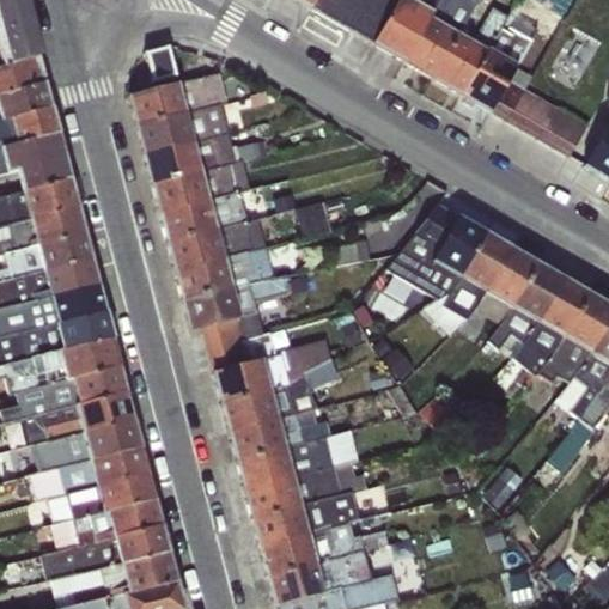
[(0,0),(0,1),(14,43),(35,38),(25,0),(0,0)]
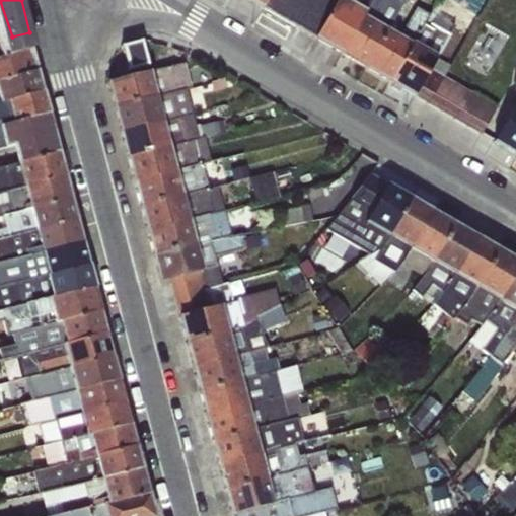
[(269,0),(266,5),(316,35),(337,0),(269,0)]
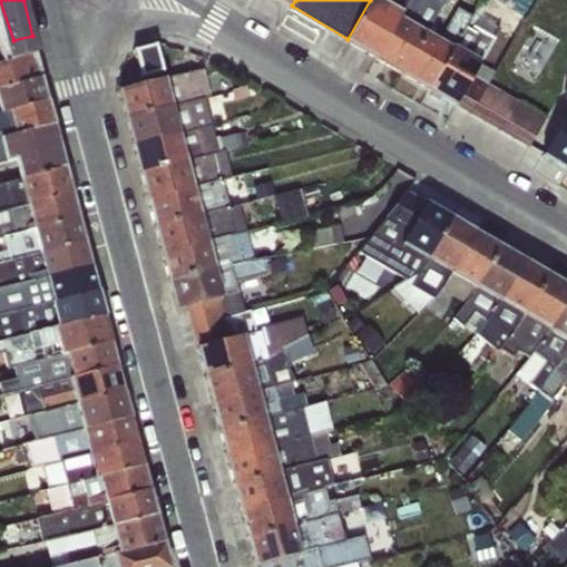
[(370,0),(348,39),(378,56),(403,15),(406,10),(404,10),(387,0),(370,0)]
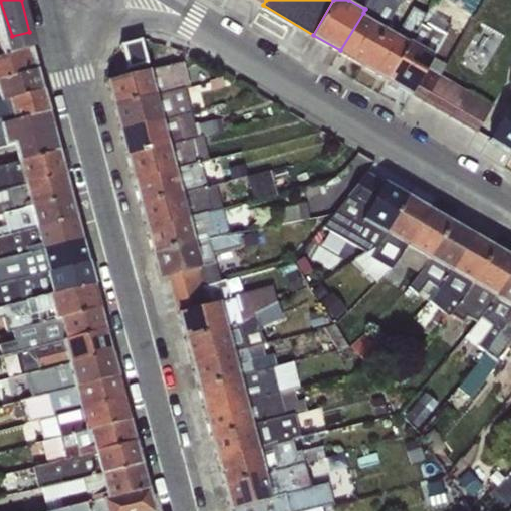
[(348,0),(364,9),(368,0),(348,0)]
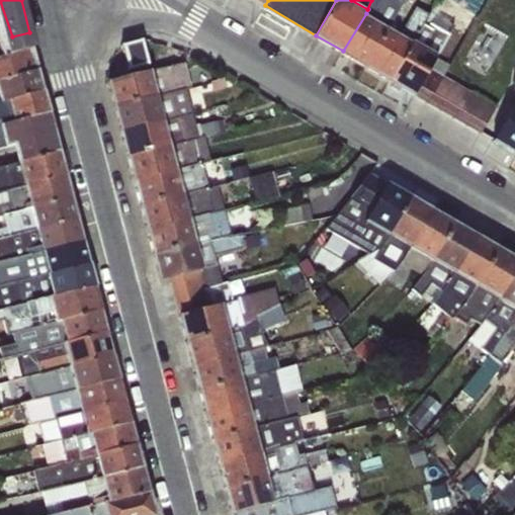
[(371,0),(367,9),(368,9),(366,13),(389,26),(391,27),(399,10),(388,4),(390,0),(371,0)]
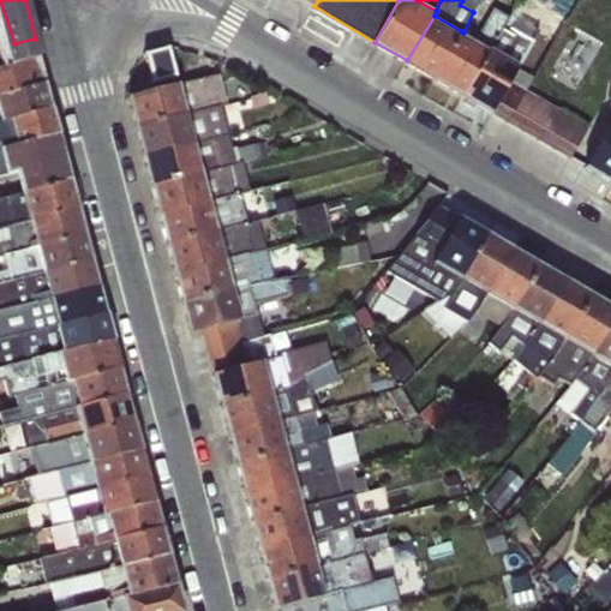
[(491,47),(521,64),(541,28),(520,16),(528,0),(517,0),(511,13),(491,47)]
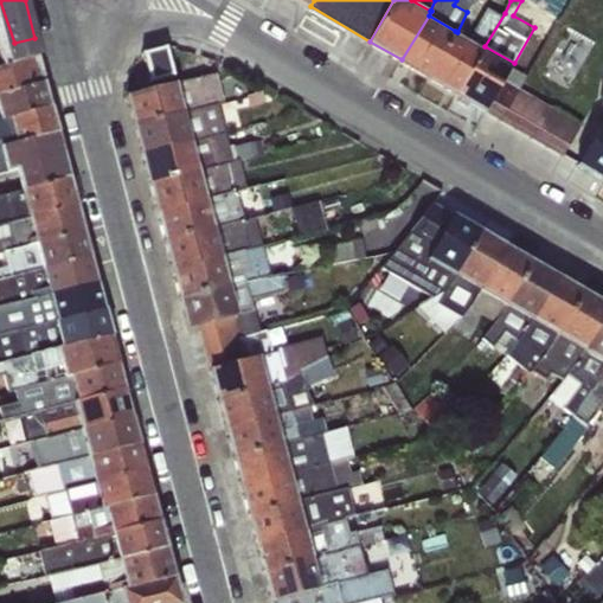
[(14,43),(0,1),(0,63),(0,64),(19,59),(14,43)]
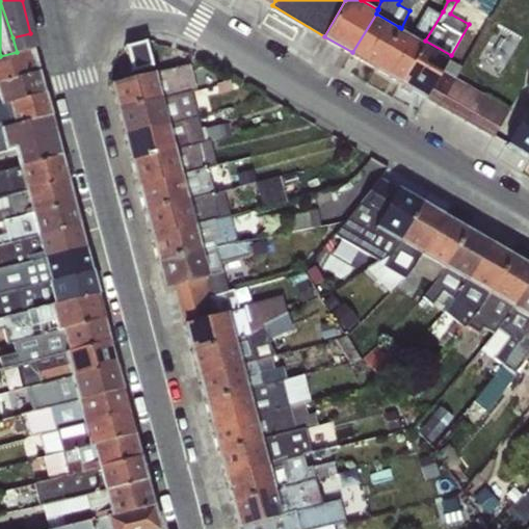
[(425,41),(443,11),(429,5),(412,34),(424,42),(425,41)]
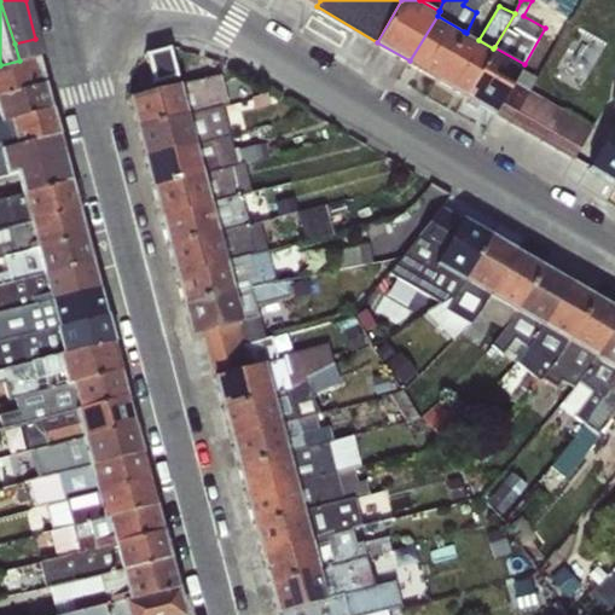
[(437,16),(410,61),(437,77),(464,32),(437,16)]
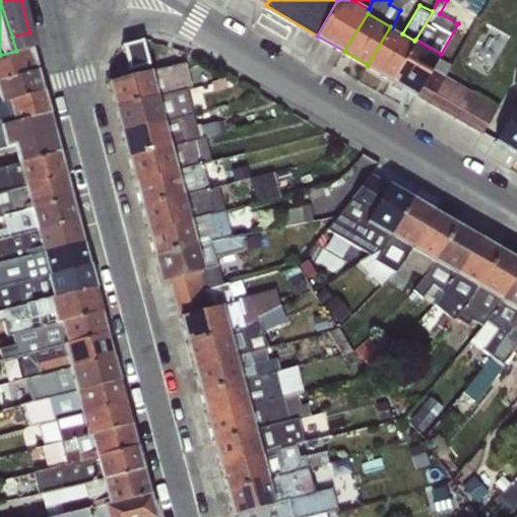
[(390,26),(368,65),(393,79),(414,41),(402,34),(392,27),(390,26)]
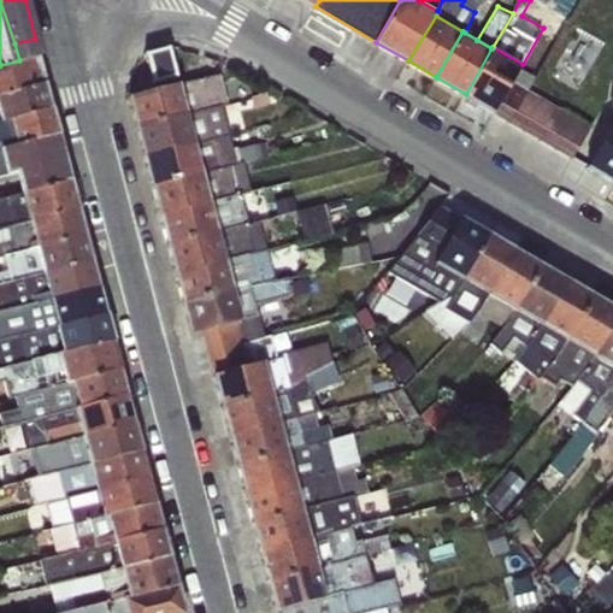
[(40,54),(35,39),(15,43),(19,60),(40,54)]
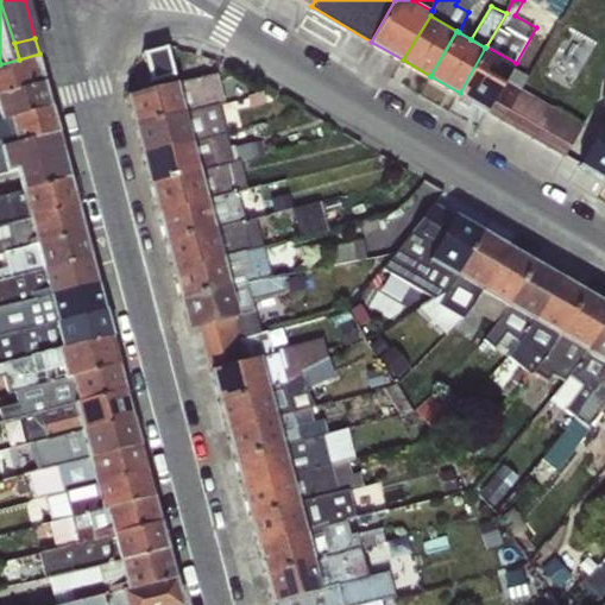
[(169,45),(145,51),(155,88),(180,81),(169,45)]
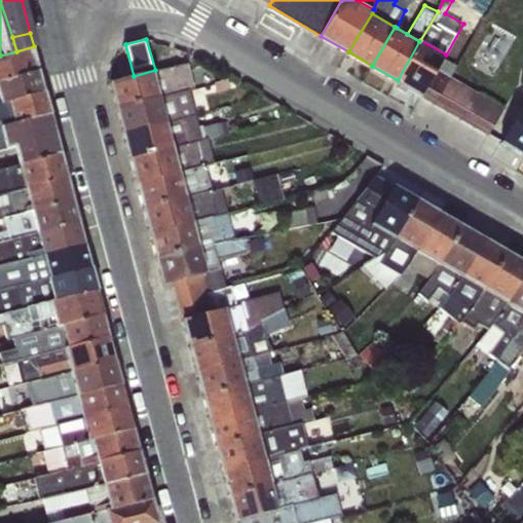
[(419,41),(398,80),(423,96),(439,67),(445,55),(446,54),(420,40),(419,41)]
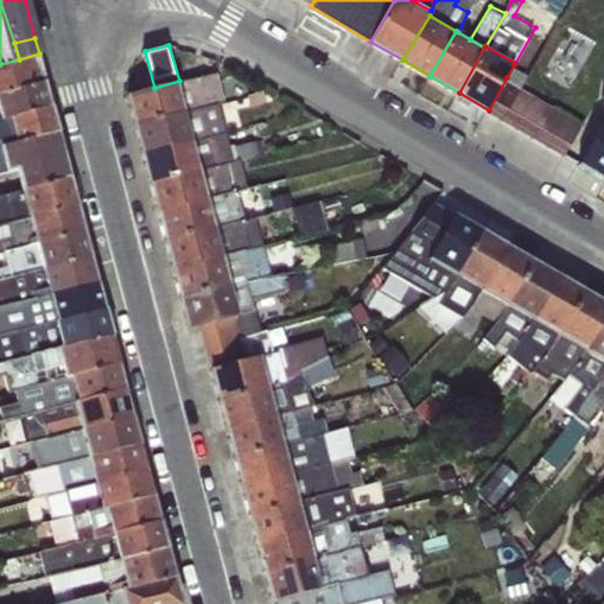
[(0,93),(45,80),(39,53),(19,59),(0,64),(0,93)]
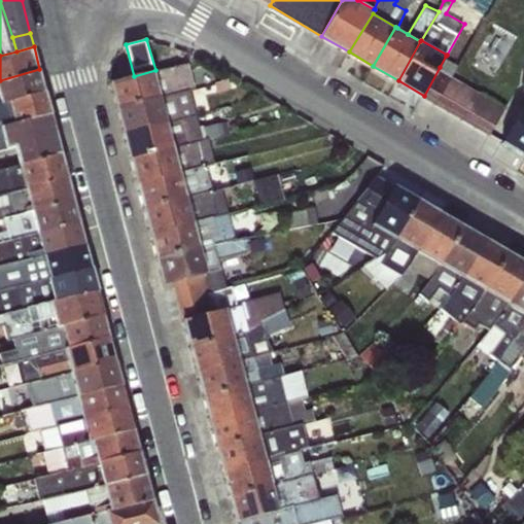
[(440,67),(453,74),(459,63),(446,56),(440,67)]
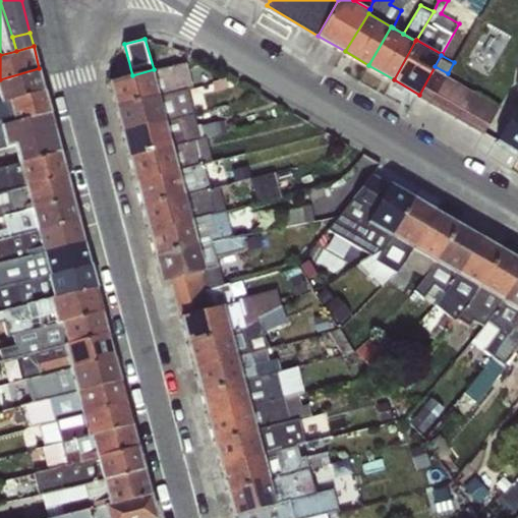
[(183,61),(154,69),(160,97),(190,89),(194,88),(187,61),(183,61)]
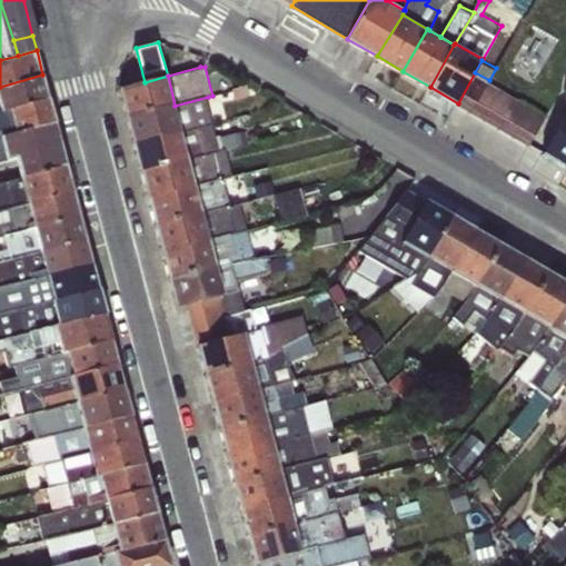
[(475,72),(458,103),(529,146),(548,113),(489,80),(475,72)]
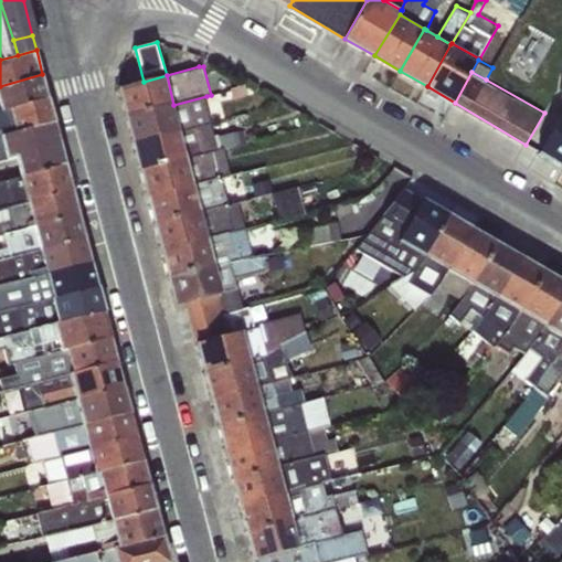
[(49,98),(42,74),(0,86),(0,103),(2,109),(2,110),(10,108),(49,98)]
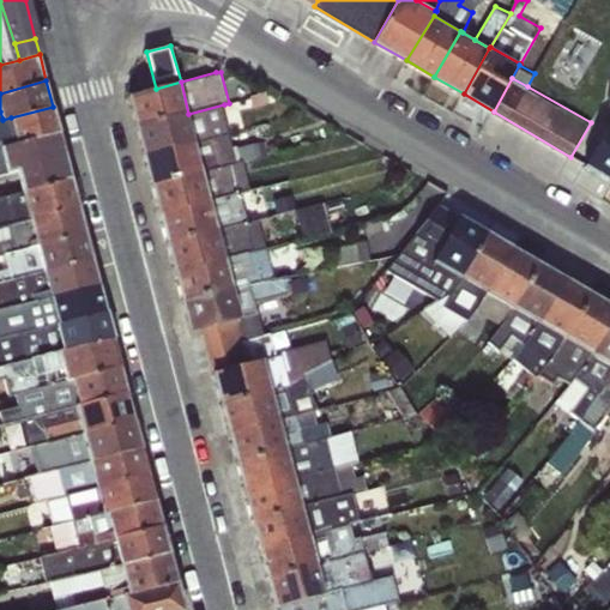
[(156,89),(131,95),(139,126),(188,114),(181,82),(156,89)]
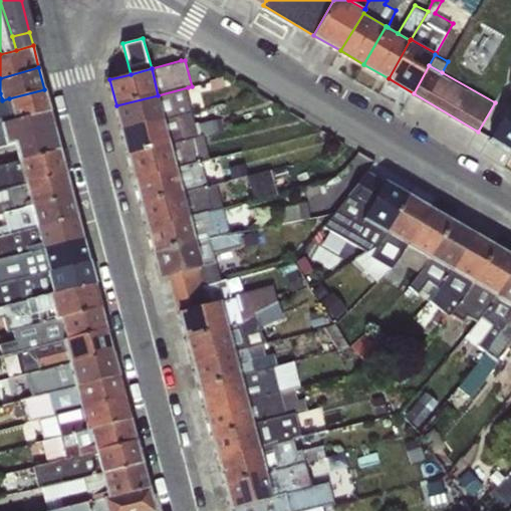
[(225,75),(216,77),(217,86),(227,84),(225,75)]
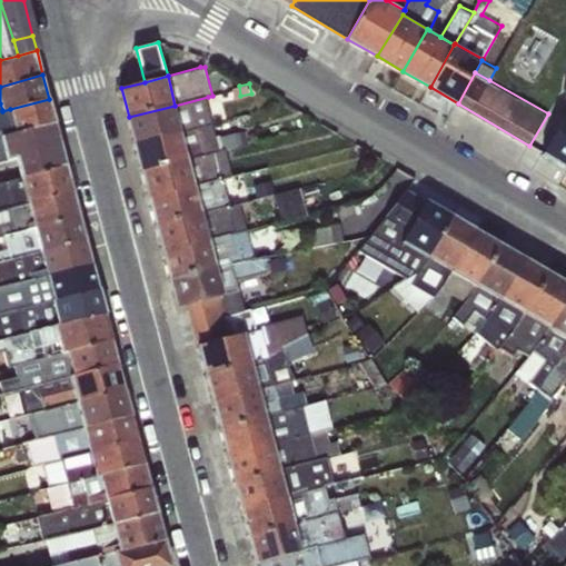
[(208,97),(175,106),(182,131),(214,123),(208,97)]
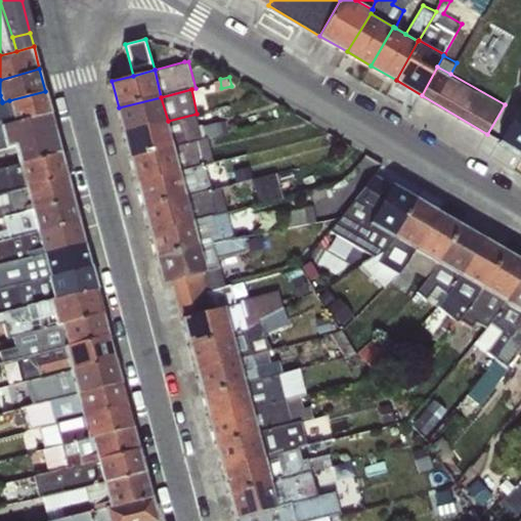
[(50,113),(45,91),(9,100),(15,122),(50,113)]
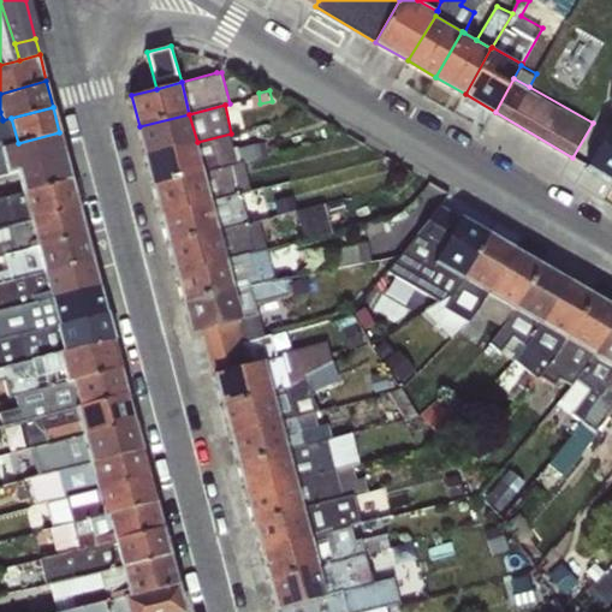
[(189,114),(140,126),(147,155),(197,142),(189,114)]
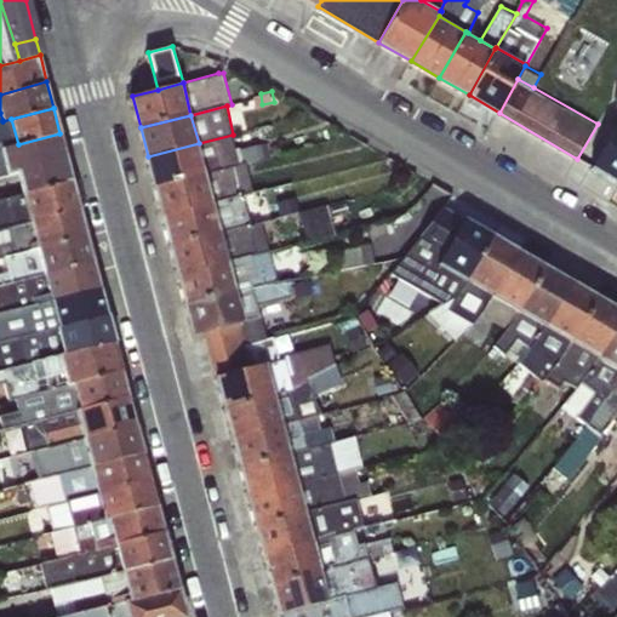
[(18,144),(11,119),(3,121),(3,120),(0,120),(0,148),(3,148),(18,144)]
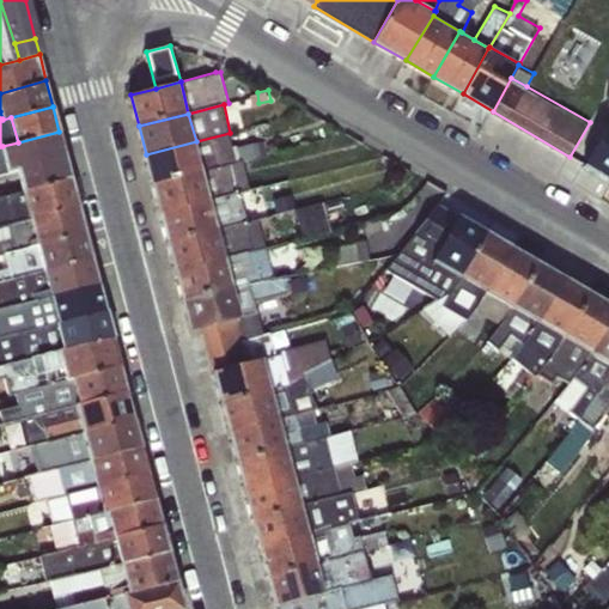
[(608,123),(585,165),(608,178),(608,123)]
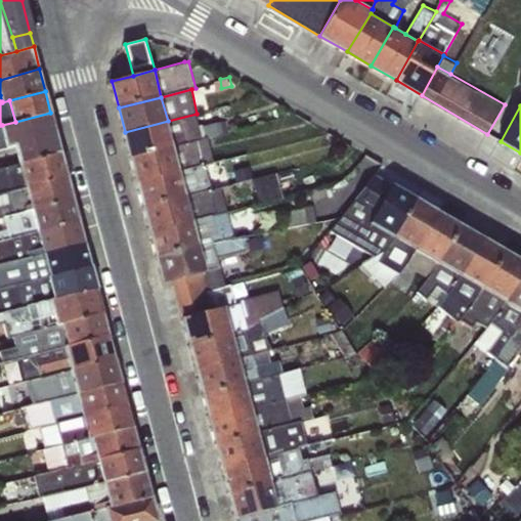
[(56,133),(50,113),(15,122),(2,125),(8,146),(16,144),(56,133)]
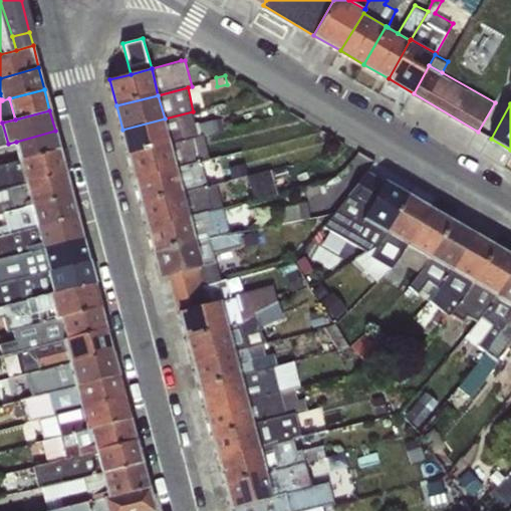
[(196,123),(193,111),(165,118),(171,143),(199,135),(196,123)]
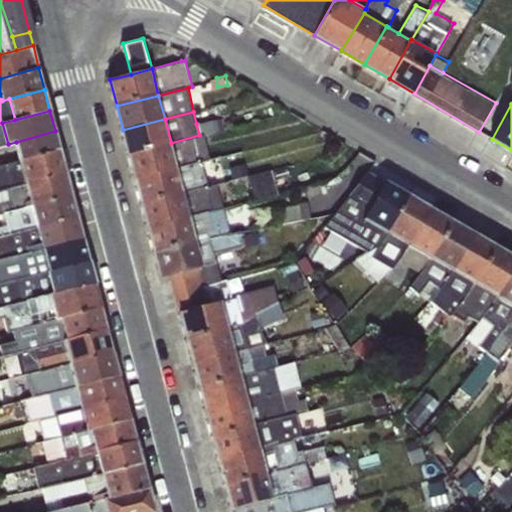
[(217,118),(196,124),(199,135),(205,134),(220,130),(217,118)]
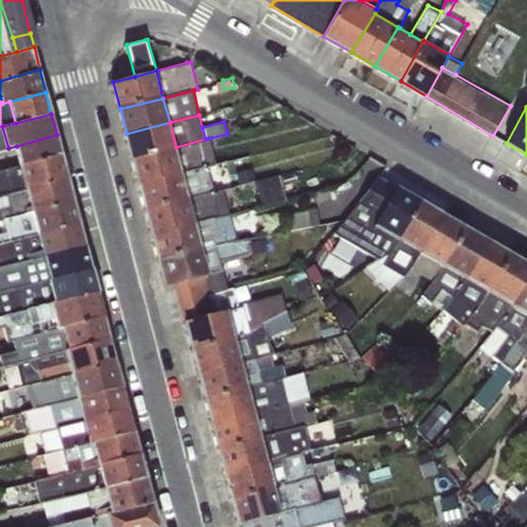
[(176,147),(170,122),(126,134),(133,157),(176,147)]
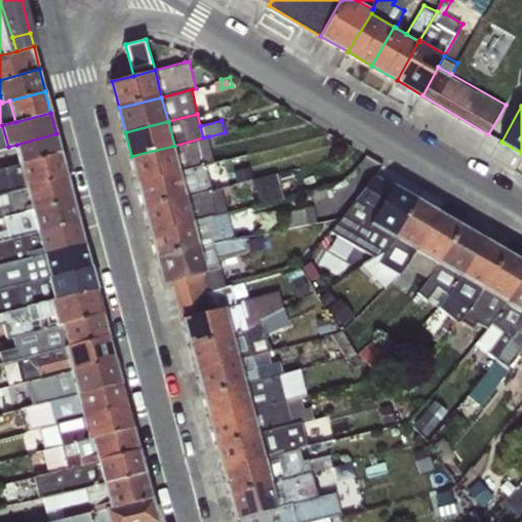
[(61,152),(56,133),(16,145),(21,162),(61,152)]
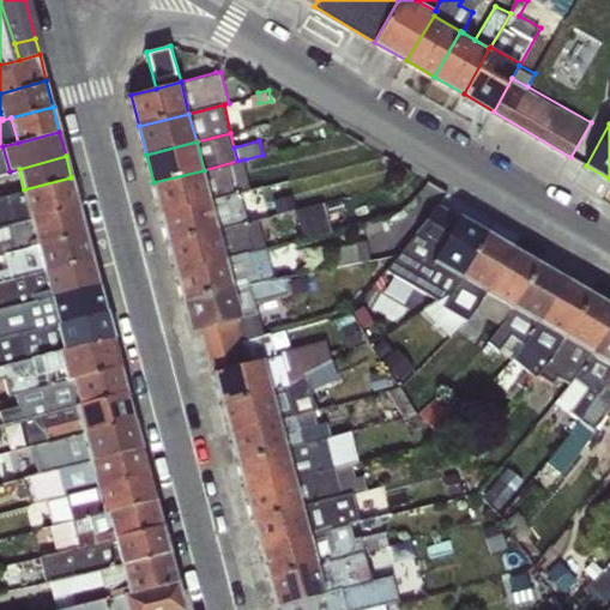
[(252,188),(245,159),(237,161),(204,170),(211,199),(240,192),(252,188)]
